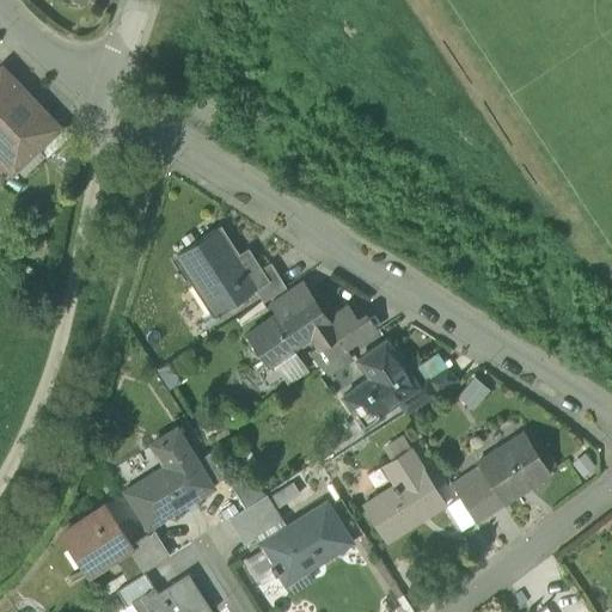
[(18,89),(2,71),(0,72),(0,146),(2,148),(0,151),(0,159),(12,172),(57,129),(41,112),(36,116),(13,92),(18,89)]
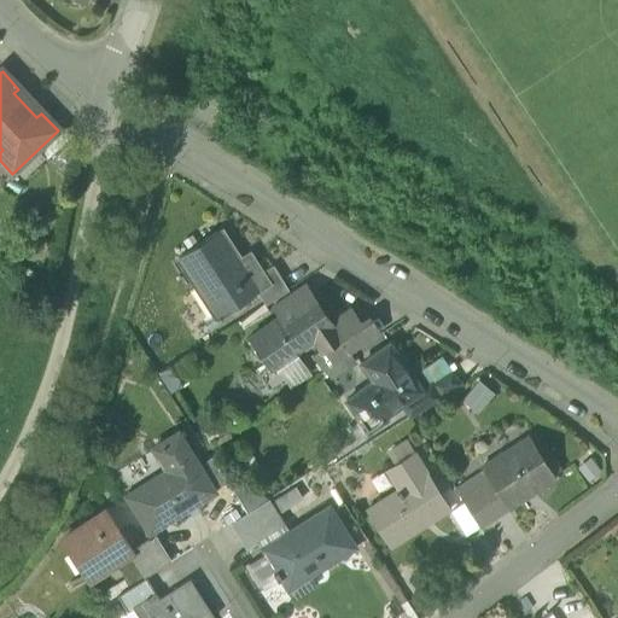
[(226,245),(219,233),(180,258),(199,290),(211,283),(231,313),(260,295),(252,281),(262,275),(251,257),(243,263),(229,243),(226,245)]
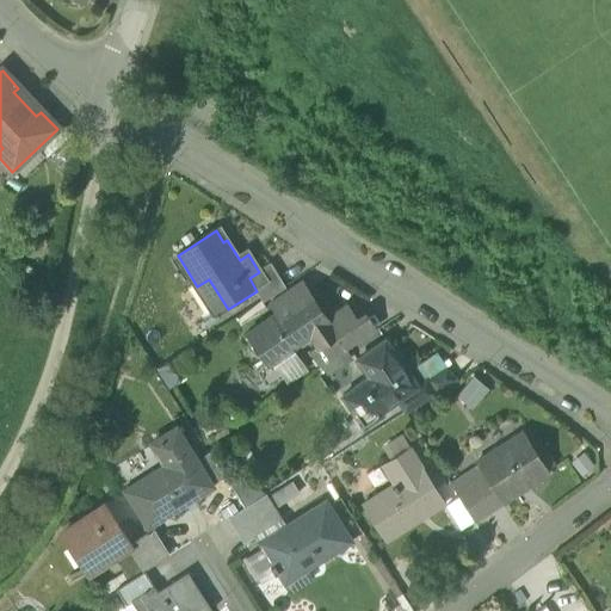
[(259,272),(250,278),(257,291),(264,301),(285,287),(271,265),(259,272)]
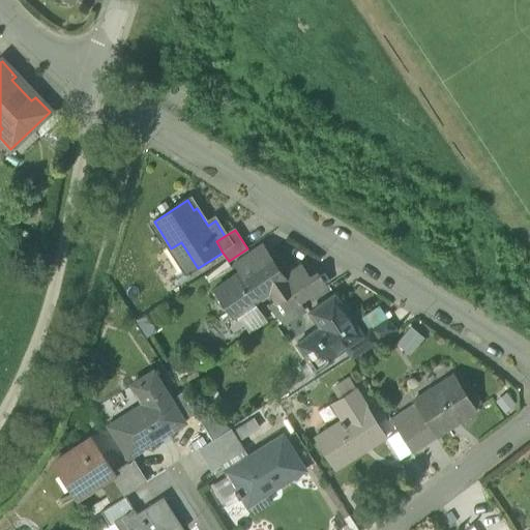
[(266,253),(261,256),(256,248),(235,263),(241,273),(218,289),(213,292),(230,317),(235,313),(248,333),(267,322),(253,302),(269,291),(275,301),(276,301),(292,291),(266,253)]
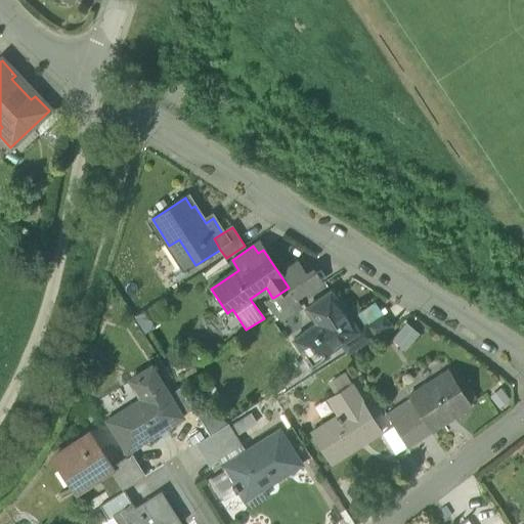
[(289,288),(273,298),(272,298),(266,302),(274,315),(298,301),(289,288)]
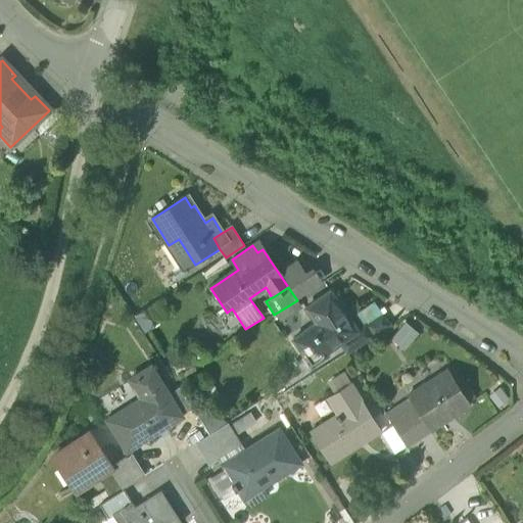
[(331,292),(311,306),(319,318),(324,315),(327,320),(294,340),(313,368),(330,357),(328,352),(340,344),(359,332),(331,292)]
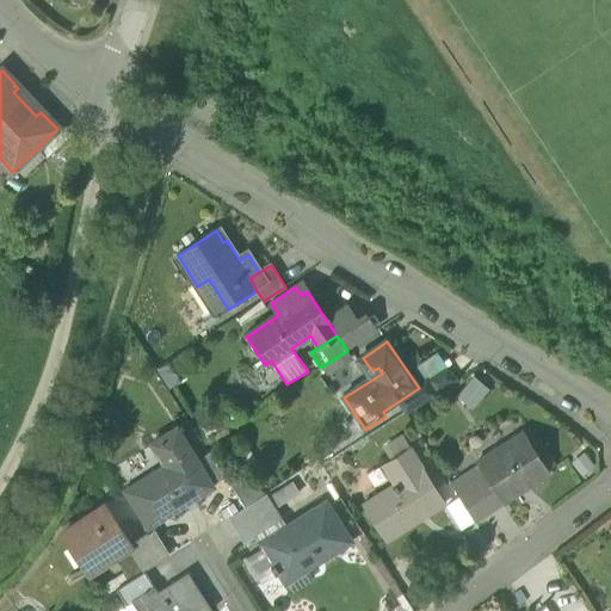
[(154,371),(166,388),(177,381),(174,377),(190,366),(181,353),(154,371)]
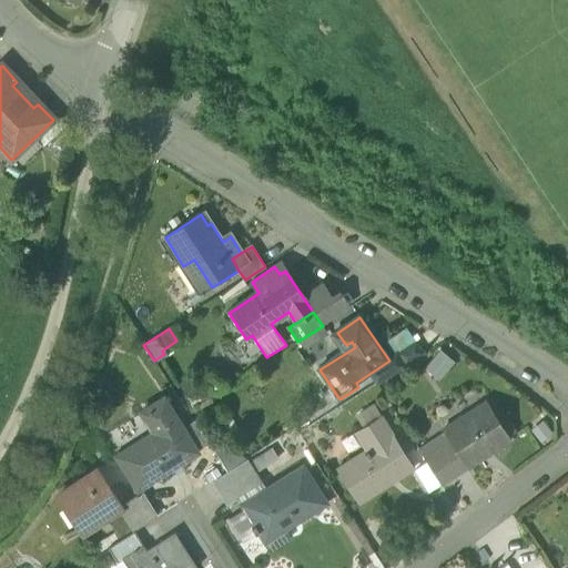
[(438,352),(424,371),(438,383),(454,364),(438,352)]
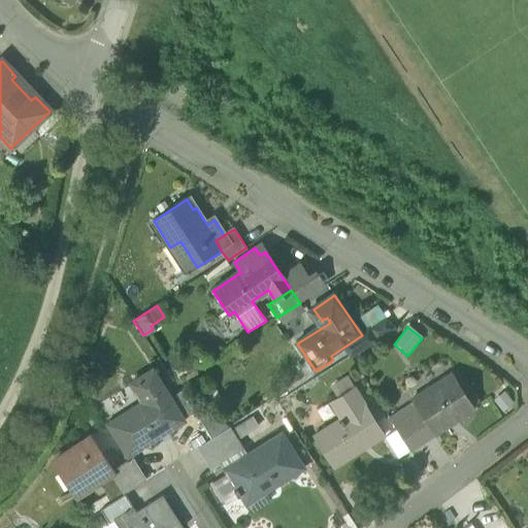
[(362,335),(343,348),(351,358),(377,340),(370,330),(362,335)]
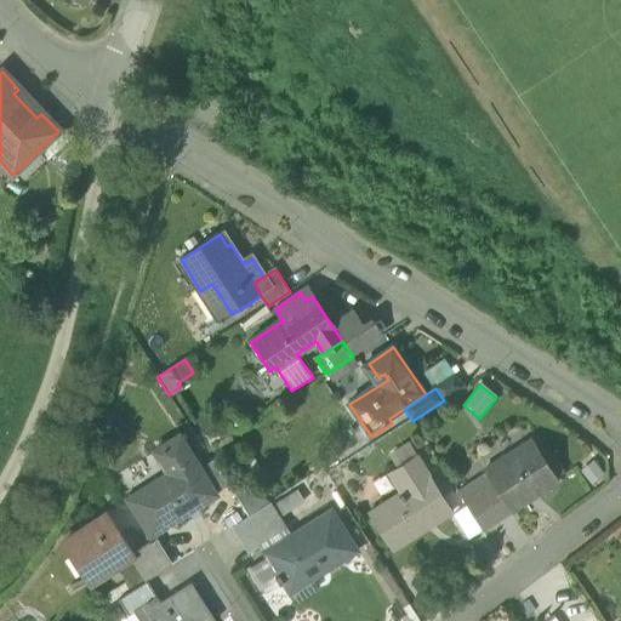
[(197,467),(178,438),(155,453),(169,474),(127,500),(149,536),(215,495),(214,495),(197,467)]
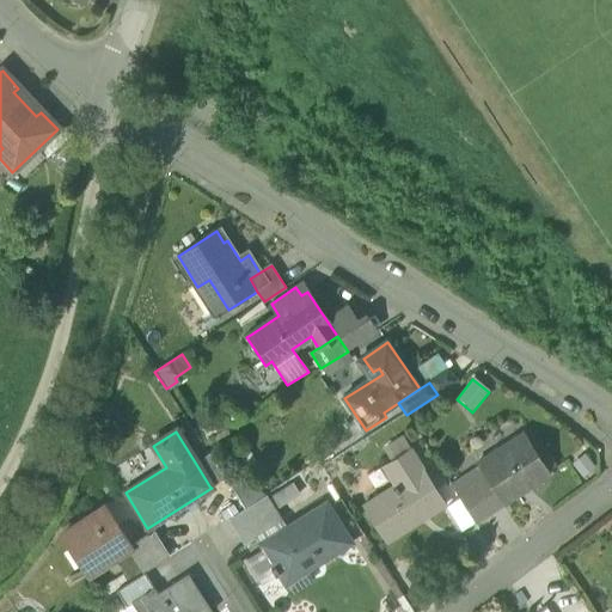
[(380,448),(389,461),(409,450),(401,435),(380,448)]
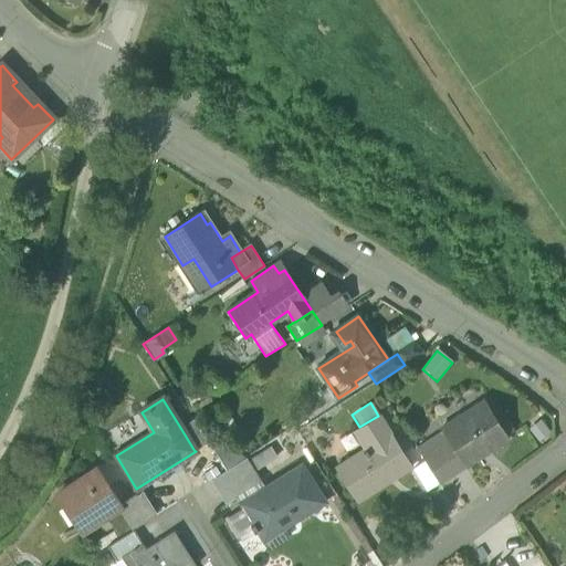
[(485,402),(442,428),(443,430),(452,443),(467,467),(509,440),(506,437),(490,411),(485,402)]
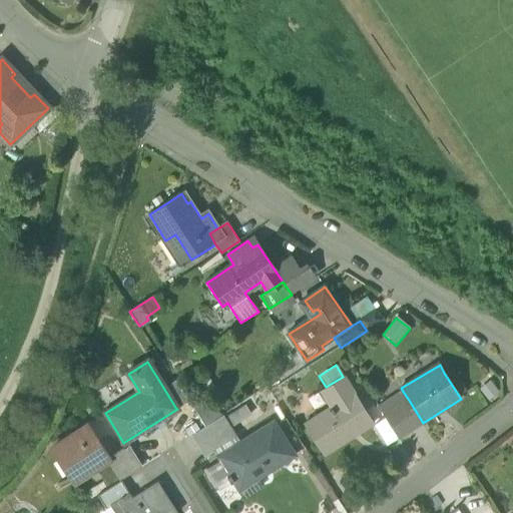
[(451,368),(444,373),(459,396),(466,392),(451,368)]
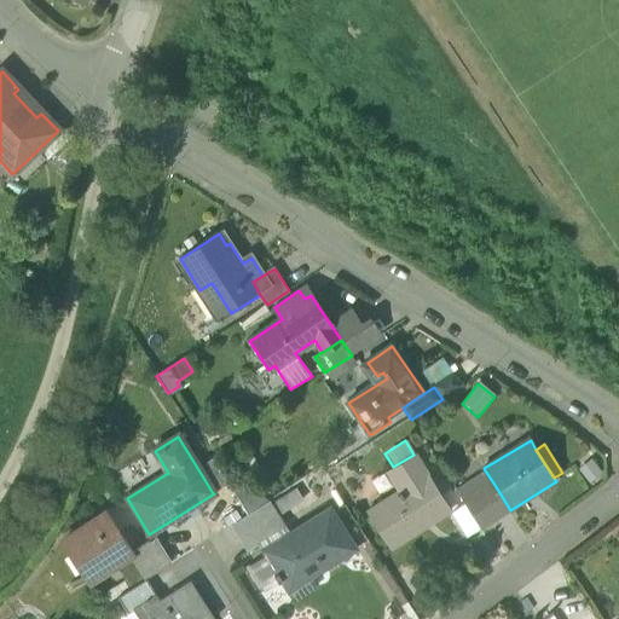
[(444,497),(416,453),(414,455),(393,467),(386,473),(399,493),(366,514),(391,551),(452,512),(444,497)]
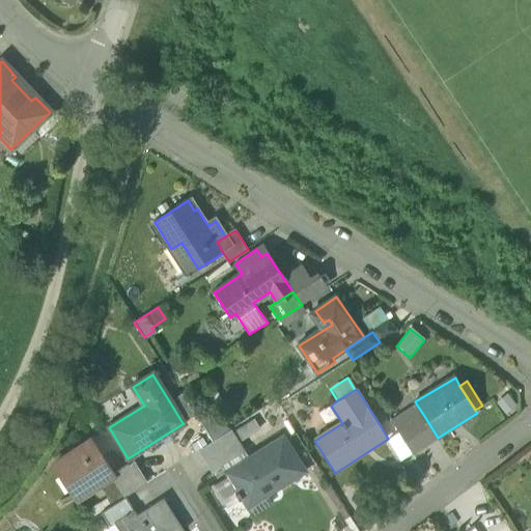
[(178,392),(168,399),(183,423),(194,416),(178,392)]
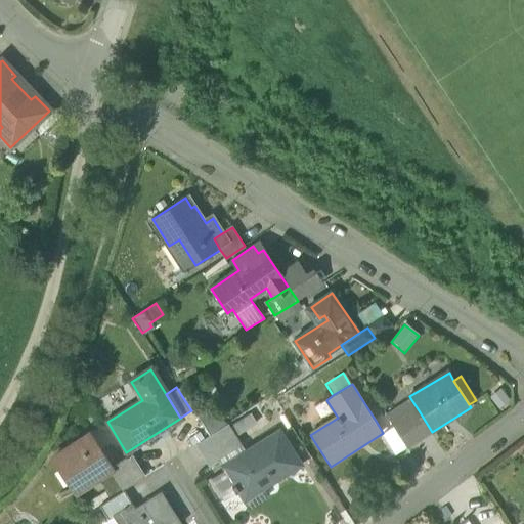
[(385,415),(392,426),(419,410),(410,398),(385,413),(385,415)]
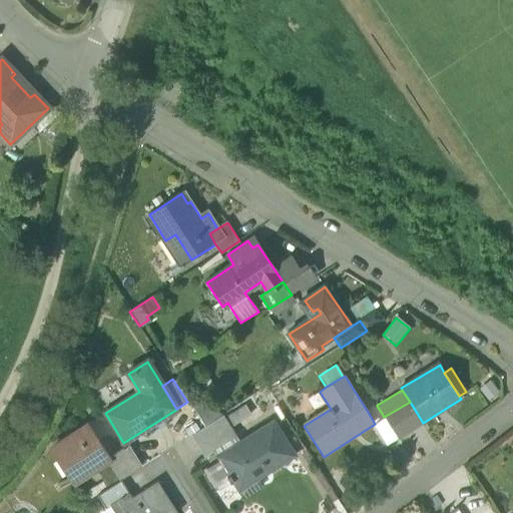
[(398,438),(423,423),(410,402),(384,417),(398,438)]
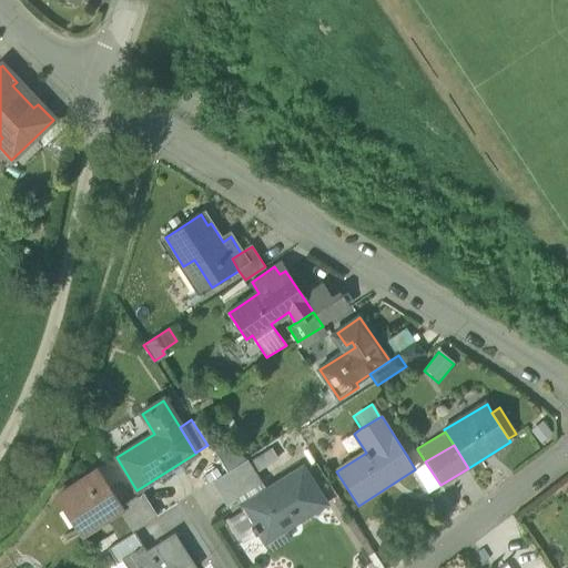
[(425,462),(417,449),(407,456),(415,469),(429,493),(440,485),(425,462)]
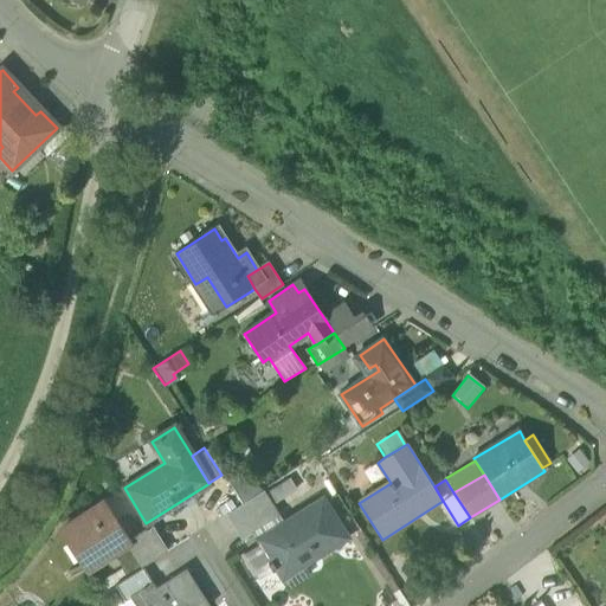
[(278,482),(264,490),(274,505),(288,496),(278,482)]
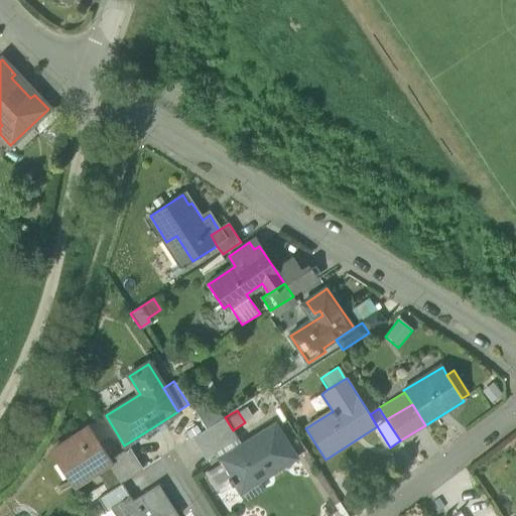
[(230,446),(240,440),(233,430),(225,417),(216,423),(230,446)]
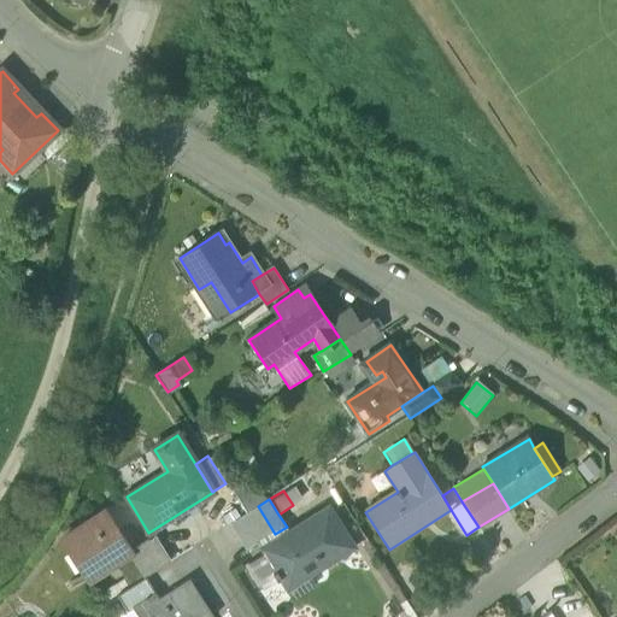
[(275,534),(258,506),(230,523),(248,551),(275,534)]
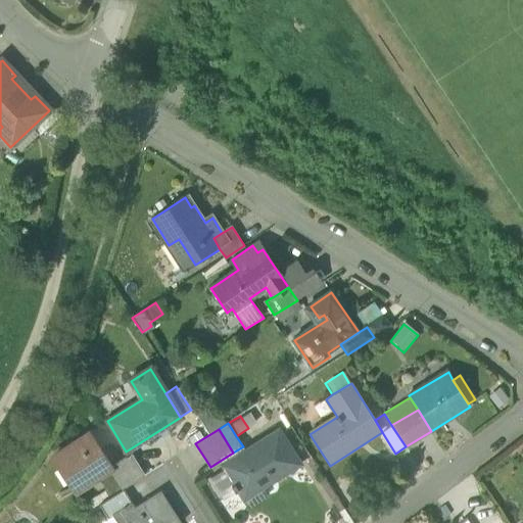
[(280,429),(223,466),(225,470),(210,478),(224,500),(235,493),(238,491),(241,495),(258,484),(262,489),(301,464),(280,429)]
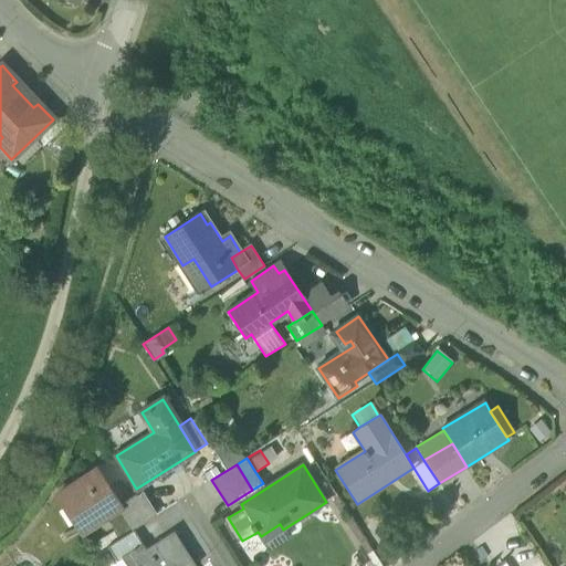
[(118,509),(122,506),(95,465),(52,494),(80,537),(121,512),(118,509)]
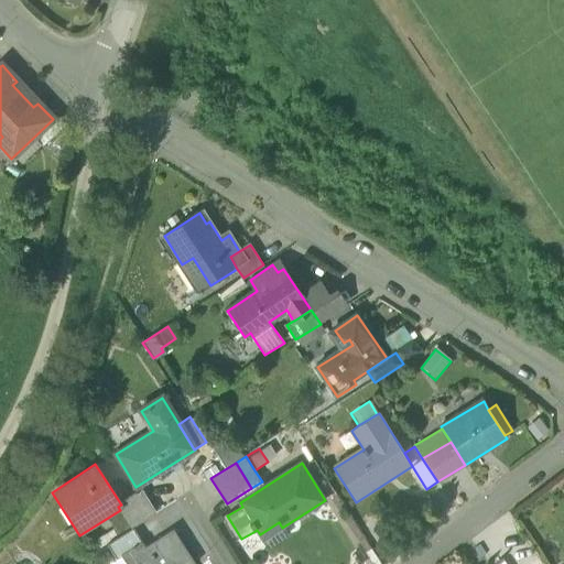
[(121,505),(118,507),(120,510),(132,529),(133,529),(156,513),(142,491),(121,505)]
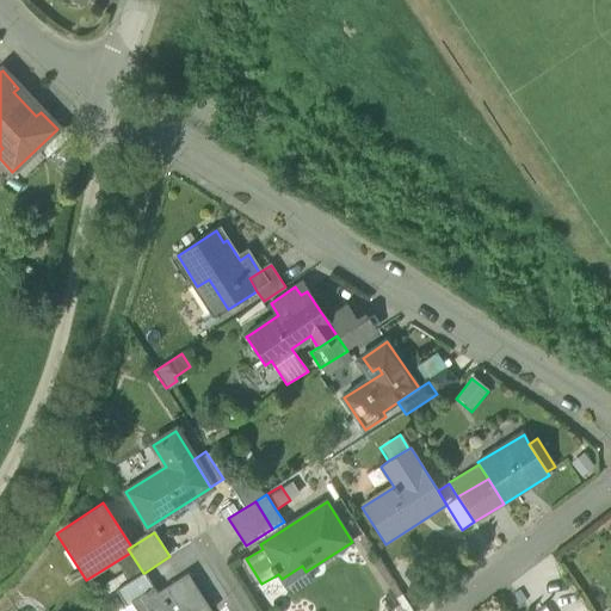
[(143,573),(116,591),(125,608),(139,599),(154,590),(144,573),(143,573)]
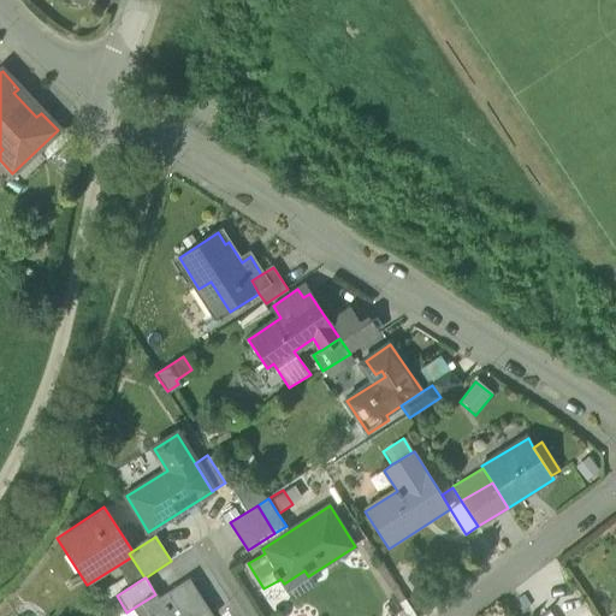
[(212,615),(189,580),(158,598),(155,594),(140,604),(146,615),(212,615)]
